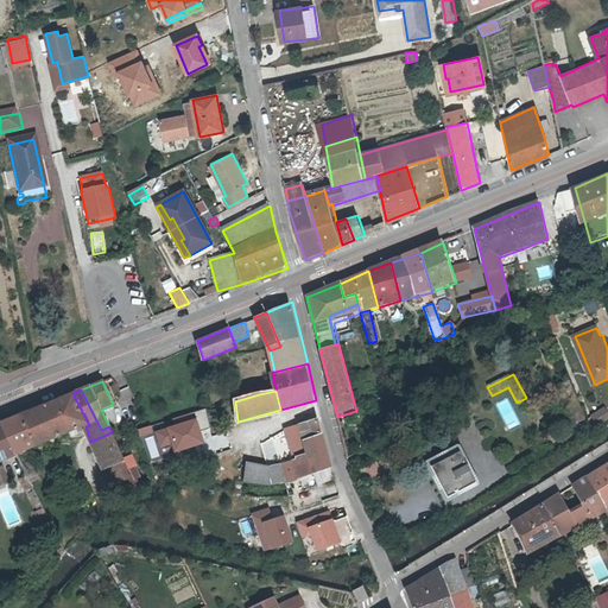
[(73,393),(18,417),(33,447),(76,430),(86,426),(89,425),(73,393)]
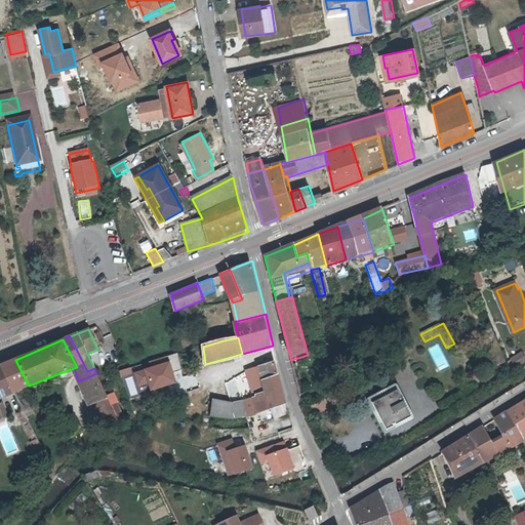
[(170,371),(178,370),(176,354),(167,356),(170,371)]
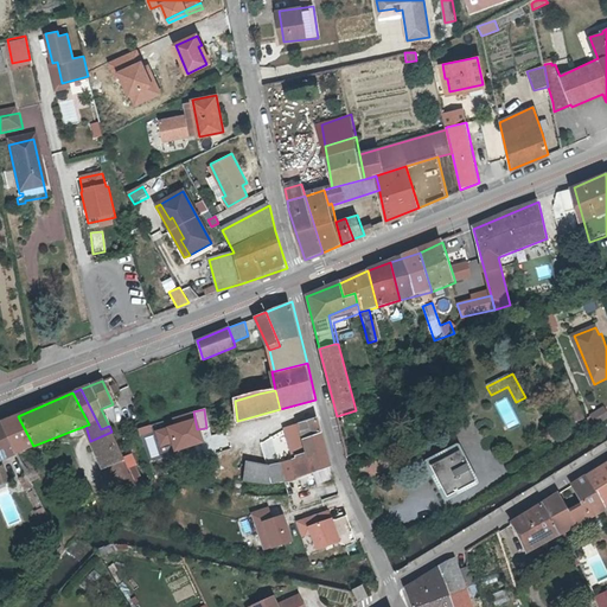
[(598,426),(606,420),(606,413),(604,409),(590,416),(598,426)]
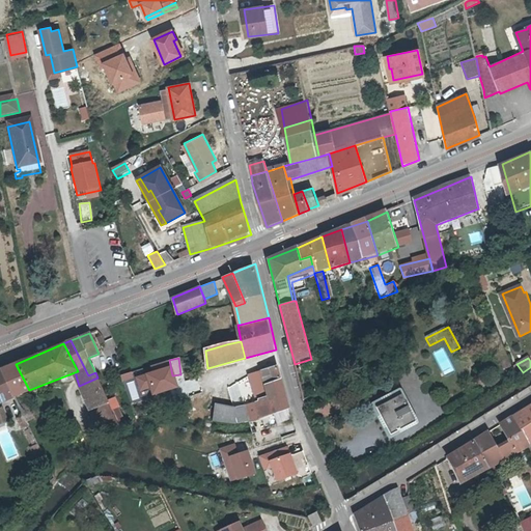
[(29,390),(16,364),(0,370),(14,397),(19,394),(29,390)]
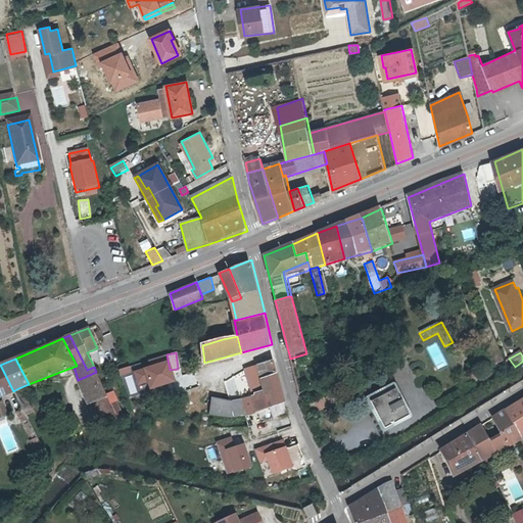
[(279,375),(275,359),(246,368),(252,391),(265,388),(262,379),(279,375)]
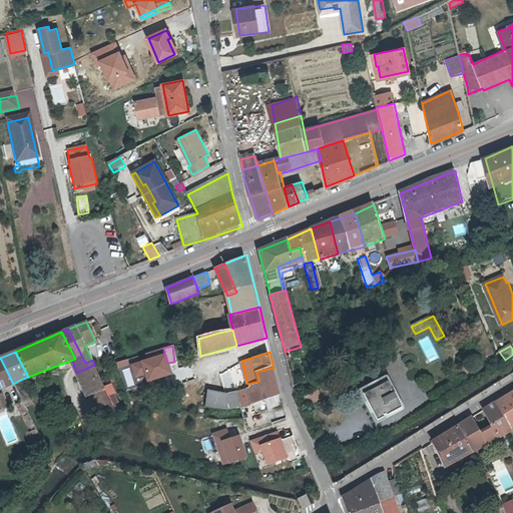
[(143,384),(169,376),(162,354),(128,365),(134,382),(141,380),(143,384)]
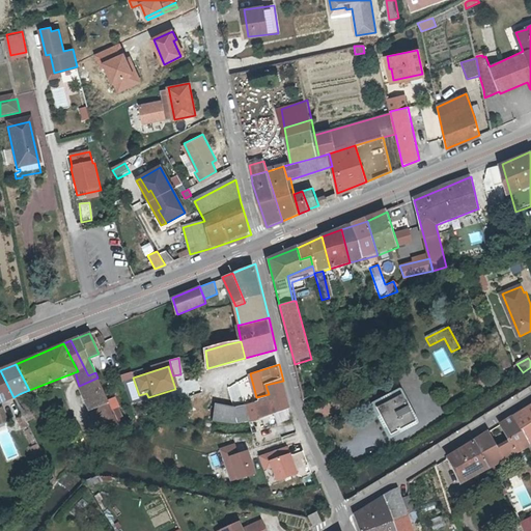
[(0,402),(14,397),(0,370),(0,402)]
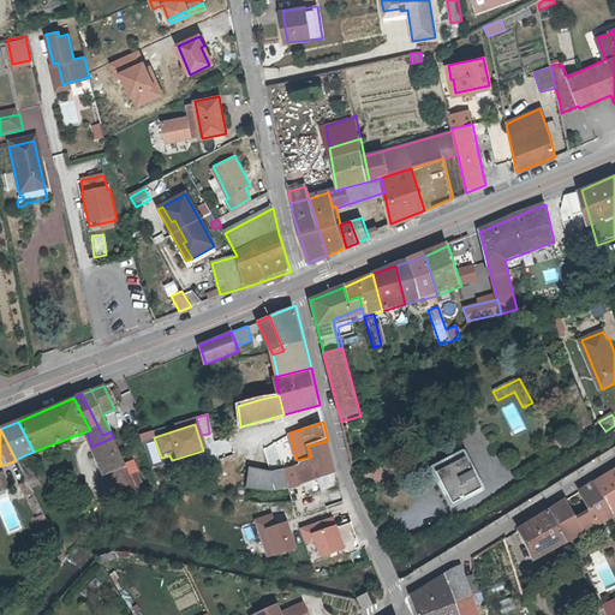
[(137,489),(113,437),(91,447),(115,499),(131,491),(137,489)]
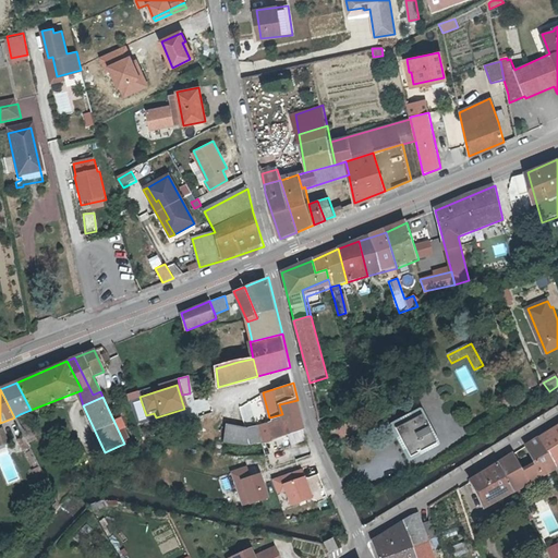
[(270,424),(275,437),(305,427),(298,400),(279,404),(282,414),(269,417),(270,424)]
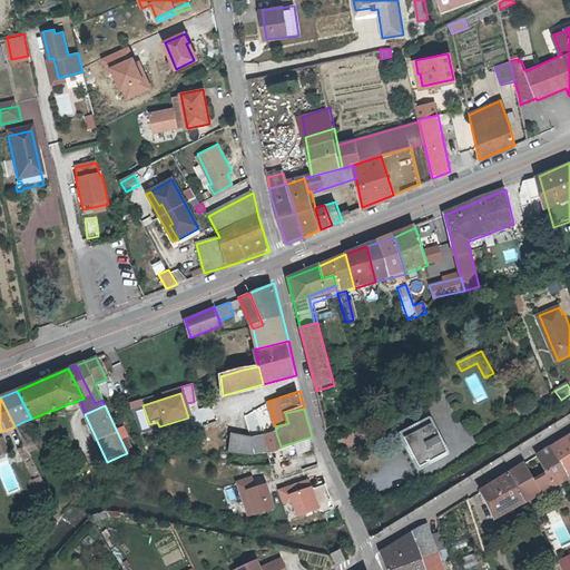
[(26,435),(20,423),(15,426),(20,438),(26,435)]
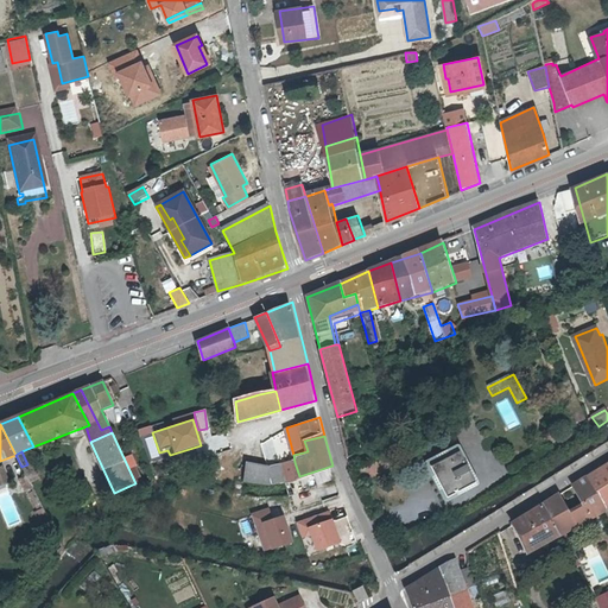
[(453,504),(481,488),(463,457),(436,472),(453,504)]
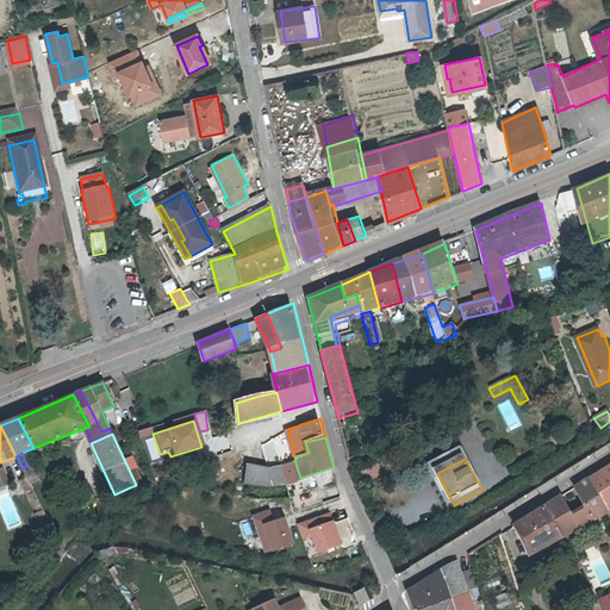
[(285,481),(281,467),(271,470),(249,460),(244,477),(260,480),(266,481),(268,483),(271,483),(272,483),(273,485),(285,481)]
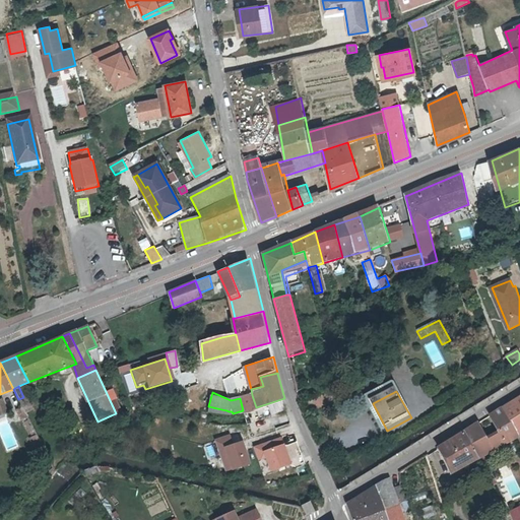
[(252,395),(240,398),(243,410),(256,407),(252,395)]
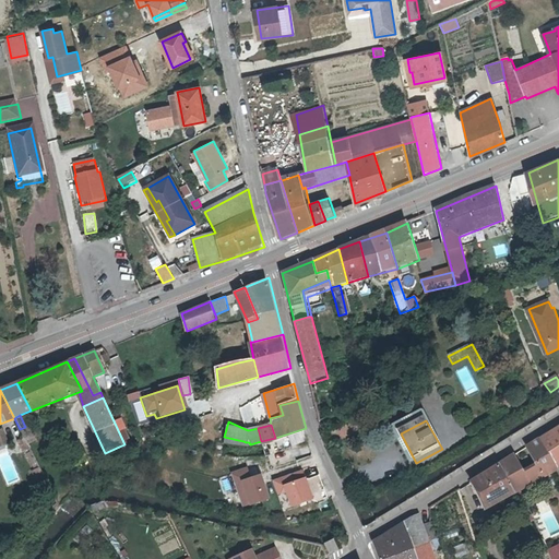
[(28,435),(25,427),(20,429),(23,436),(28,435)]
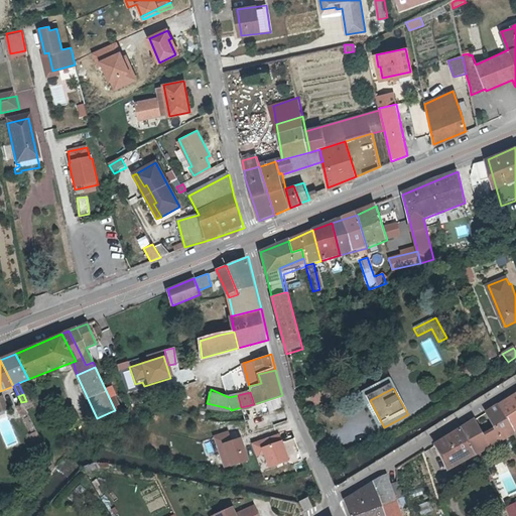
[(515,394),(500,404),(512,430),(515,428),(515,394)]
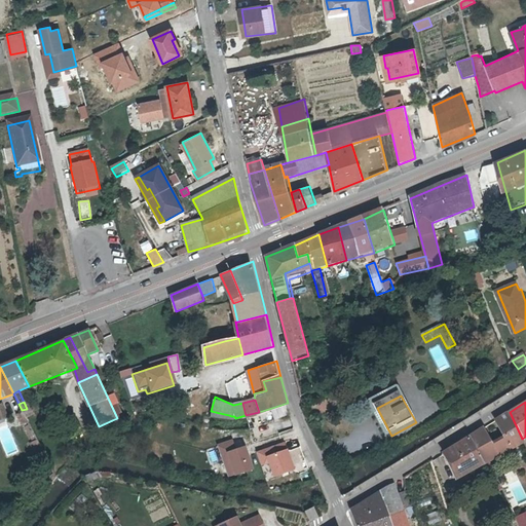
[(288,403),(259,412),(260,416),(286,408),(288,403)]
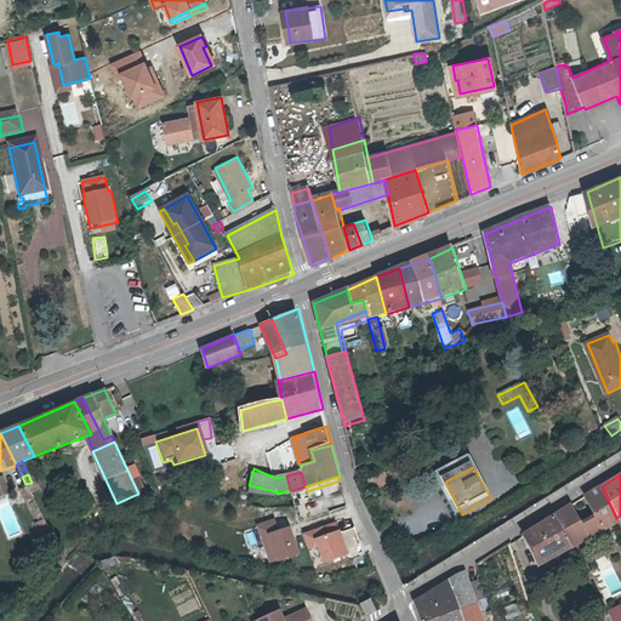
[(24,502),(33,499),(29,493),(27,486),(18,490),(24,502)]
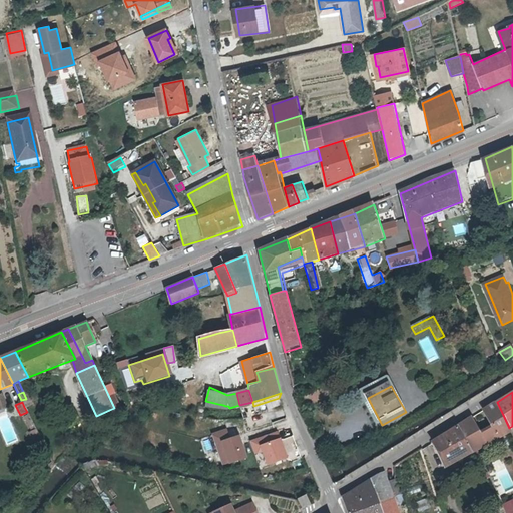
[(470,440),(477,450),(510,431),(509,428),(497,402),(484,410),(493,427),(480,435),(471,418),(457,427),(465,443),(470,440)]
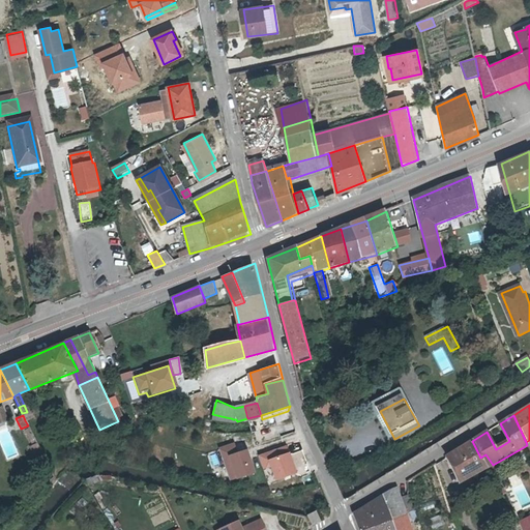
[(480,458),(472,441),(446,457),(460,482),(493,465),(486,454),(480,458)]
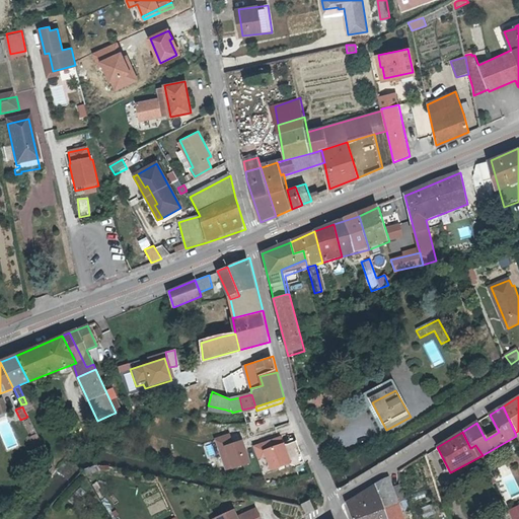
[(230,433),(215,438),(222,457),(229,454),(234,466),(250,461),(243,439),(233,442),(230,433)]
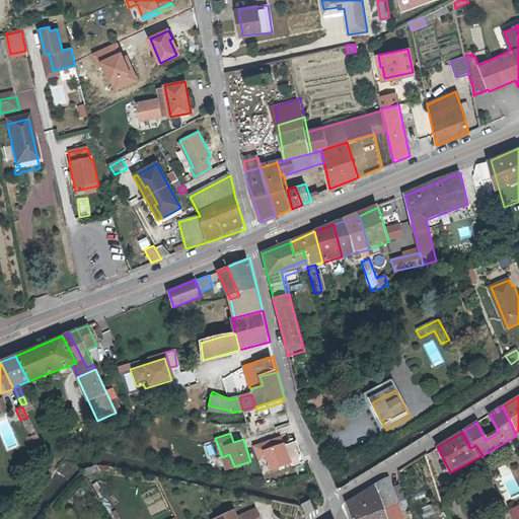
[(282,433),(254,443),(257,451),(265,448),(272,467),(292,460),(282,433)]
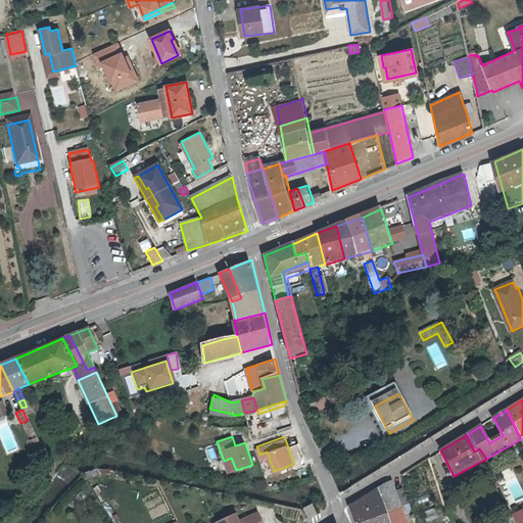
[(376,491),(389,522),(408,522),(400,507),(394,491),(390,482),(376,491)]
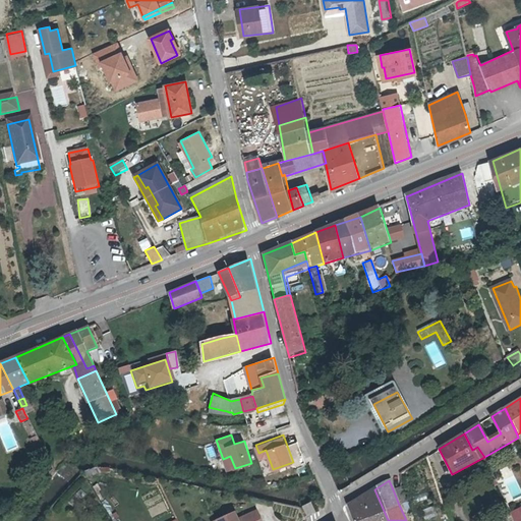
[(393,489),(399,505),(406,502),(400,486),(393,489)]
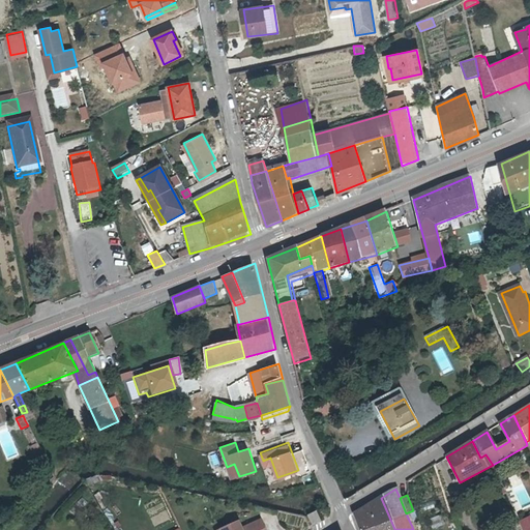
[(394,529),(381,498),(354,514),(359,529),(394,529)]
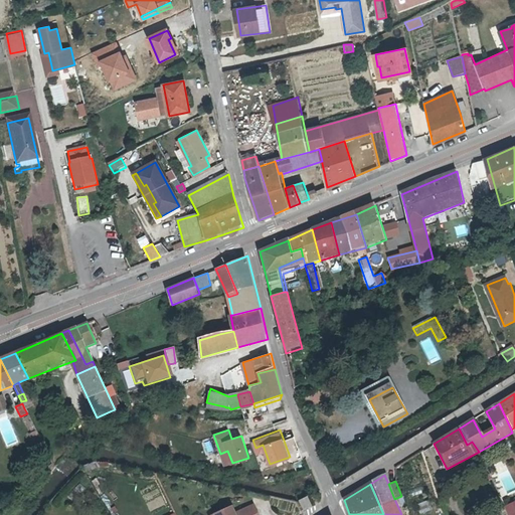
[(304,510),(313,506),(308,497),(300,500),(304,510)]
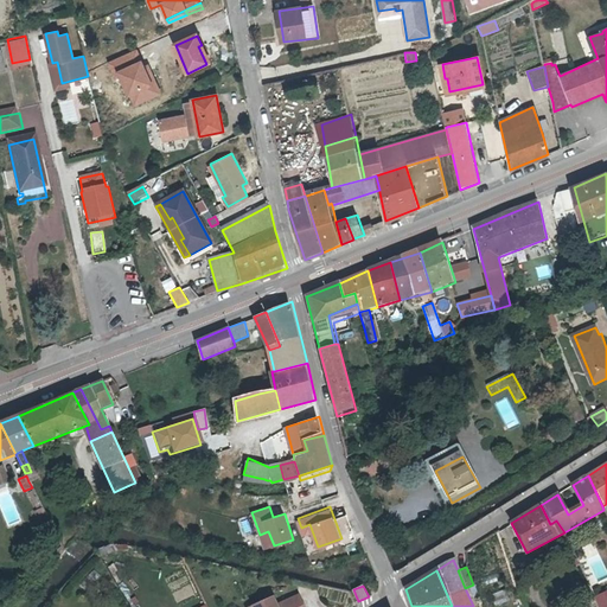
[(606,606),(606,589),(594,595),(599,606),(606,606)]
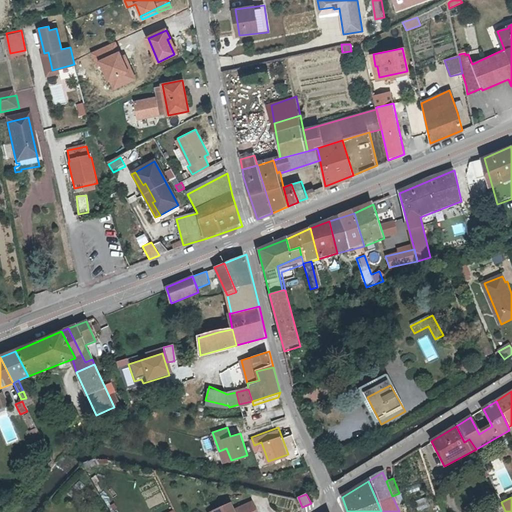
[(256,511),(252,501),(232,510),(229,503),(210,511),(256,511)]
